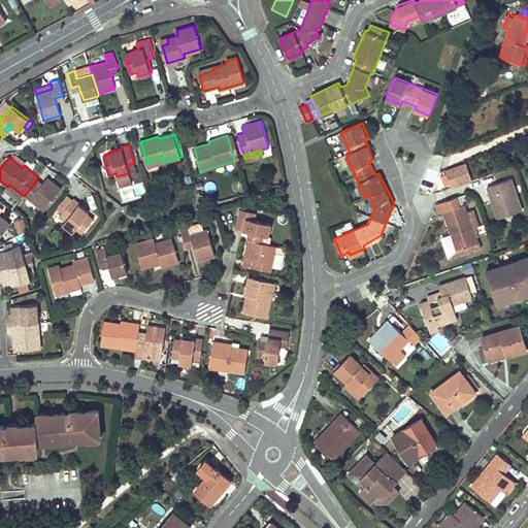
[(466,161),(446,168),(451,186),(471,179),(466,161)]
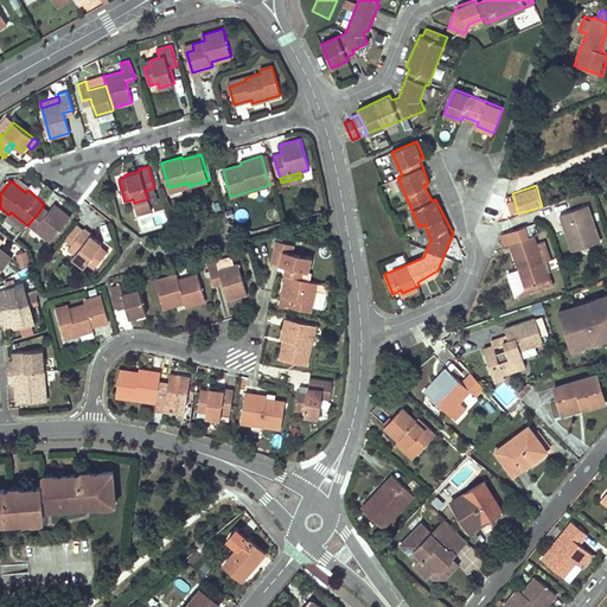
[(598,242),(585,203),(557,212),(561,223),(564,222),(568,232),(564,234),(570,251),(598,242)]
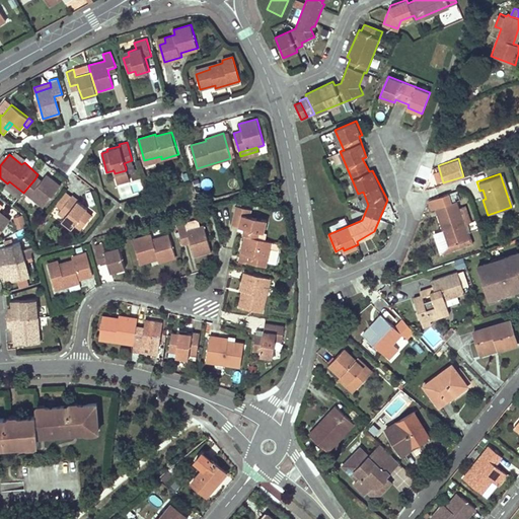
[(34,179),(23,193),(43,208),(61,187),(48,175),(43,181),(40,184),(34,179)]
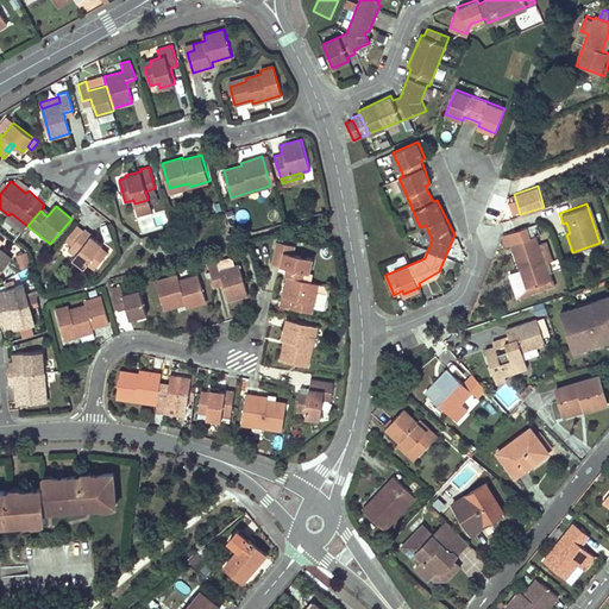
[(27,226),(11,213),(8,215),(25,228),(27,226)]
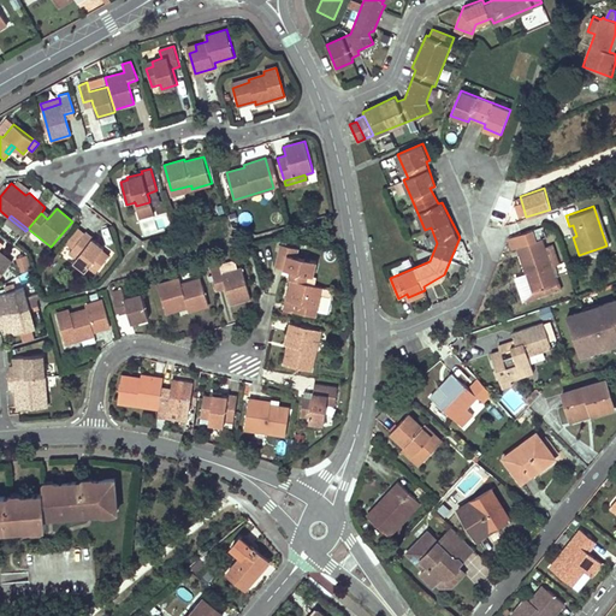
[(81,227),(67,244),(75,250),(88,234),(81,227)]
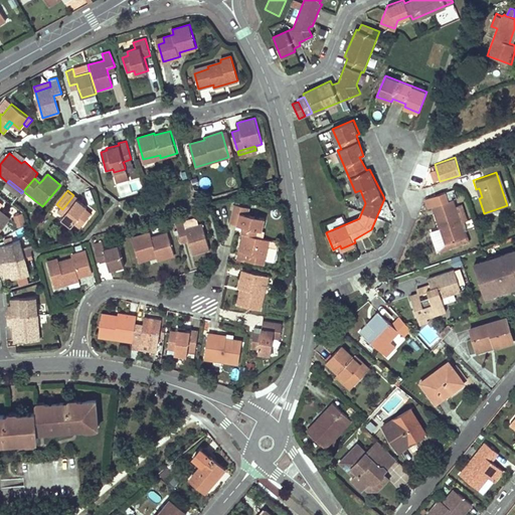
[(434,205),(447,244),(466,237),(454,199),(449,200),(445,190),(425,197),(430,207),(434,205)]
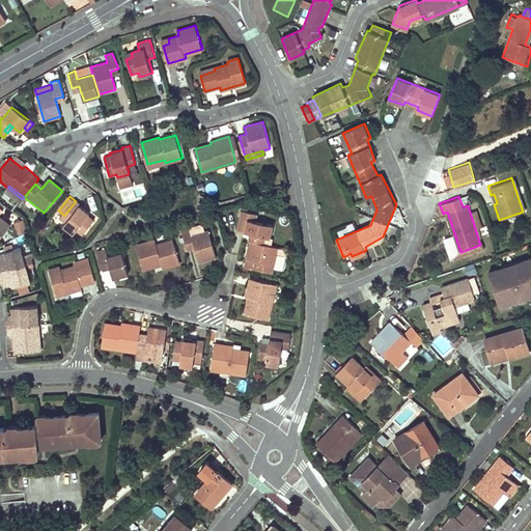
[(79,231),(85,236),(98,221),(91,216),(92,214),(82,205),(83,204),(77,199),(76,201),(64,216),(62,218),(68,223),(65,226),(76,234),(79,231)]
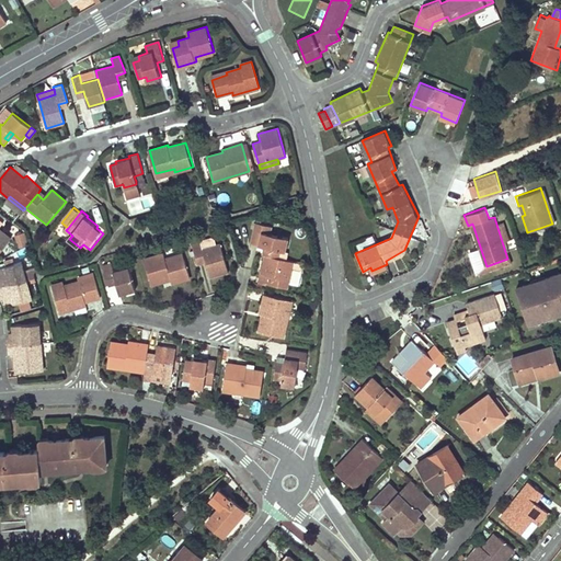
[(265,230),(266,222),(259,220),(254,241),(266,244),(265,252),(268,253),(283,256),(285,249),(289,250),(293,237),(274,232),(265,230)]
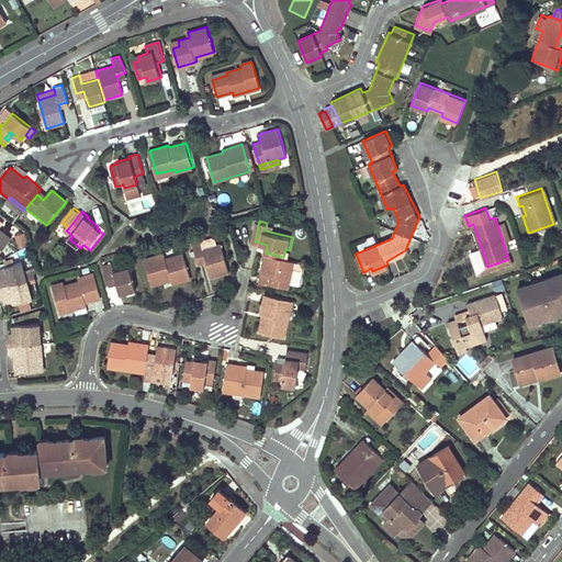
[(274,233),(277,225),(267,223),(266,231),(274,233)]
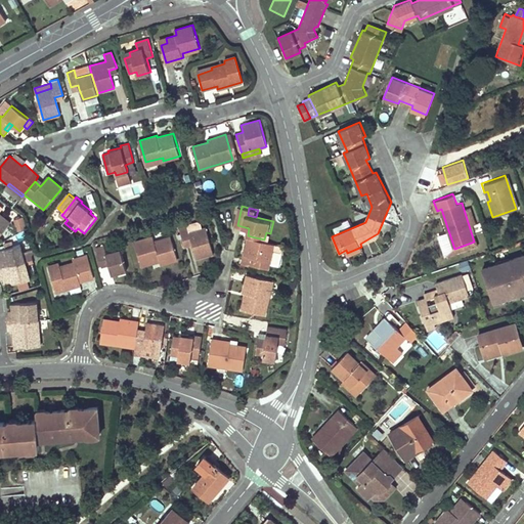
[(14,218),(17,231),(27,228),(23,216),(14,218)]
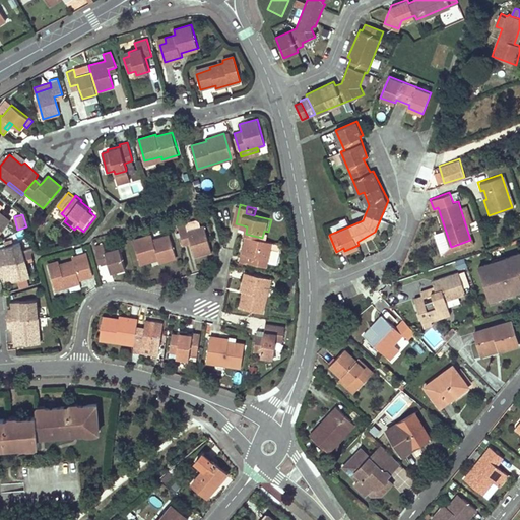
[(0,215),(0,234),(9,223),(0,215)]
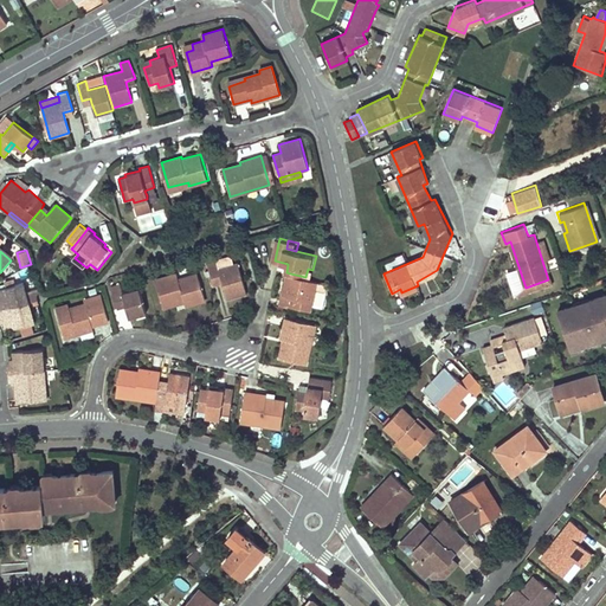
[(221,272),(219,264),(211,266),(216,284),(224,282),(225,285),(230,301),(250,296),(242,266),(221,272)]
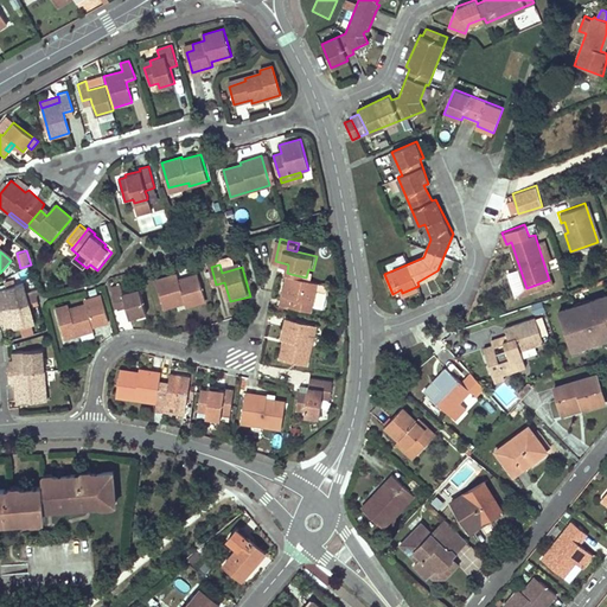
[(306,278),(291,274),(285,294),(294,296),(299,298),(296,306),(314,311),(321,281),(306,278)]
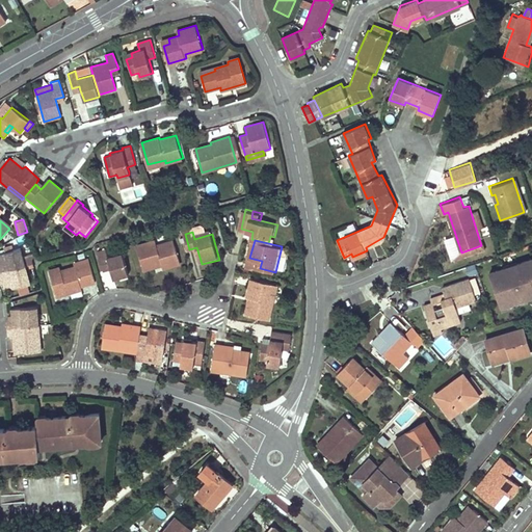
[(158,241),(139,246),(145,271),(164,266),(165,269),(183,264),(177,243),(160,249),(159,245),(158,241)]
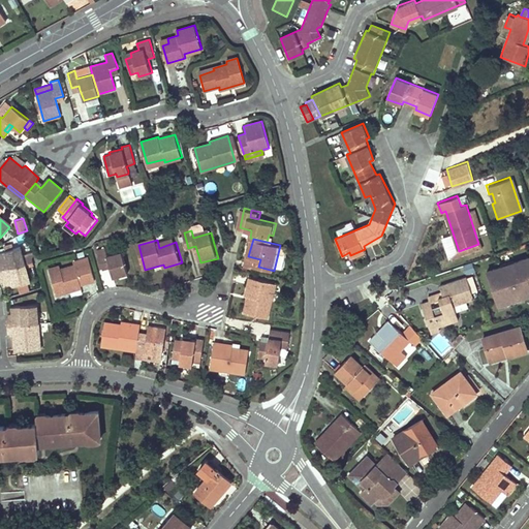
[(32,282),(19,248),(0,255),(0,279),(2,278),(4,282),(7,291),(32,282)]
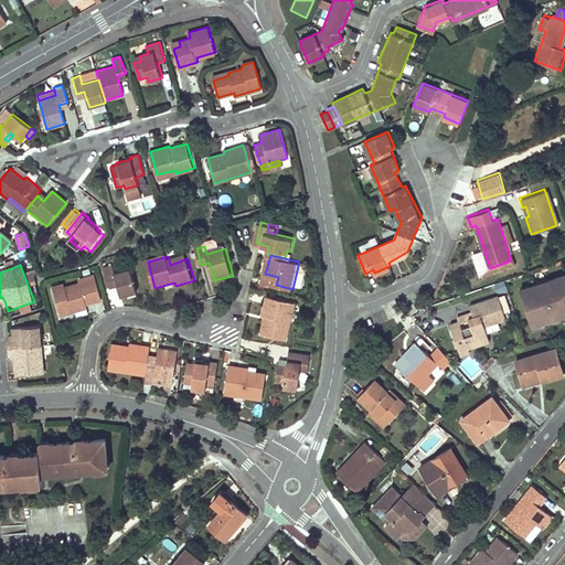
[(116,274),(114,266),(106,268),(110,285),(118,284),(119,287),(121,298),(138,292),(131,270),(116,274)]
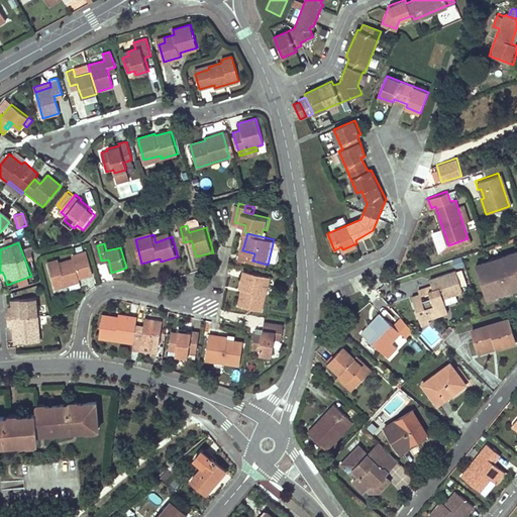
[(490,261),(475,266),(487,298),(516,287),(516,252),(516,251),(502,256),(503,261),(491,266),(490,261)]
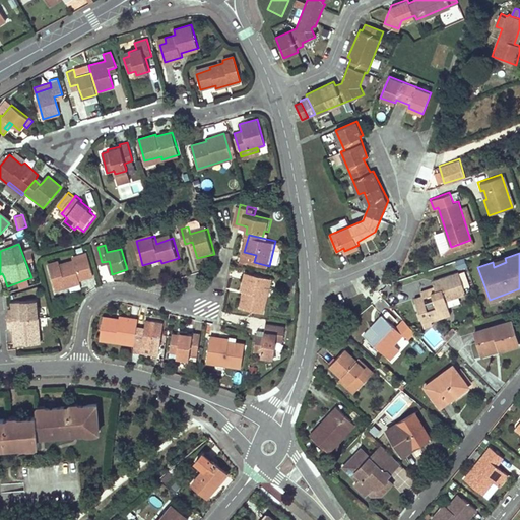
[(59,264),(49,266),(55,291),(82,284),(81,281),(93,278),(89,262),(87,255),(73,259),(74,262),(60,266),(59,264)]
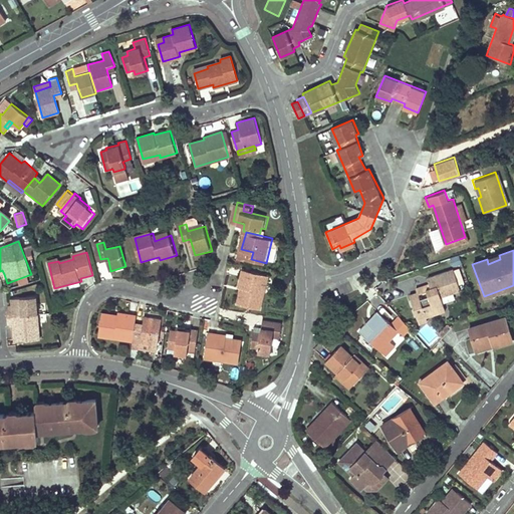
[(500,259),(499,255),(487,259),(488,264),(500,259)]
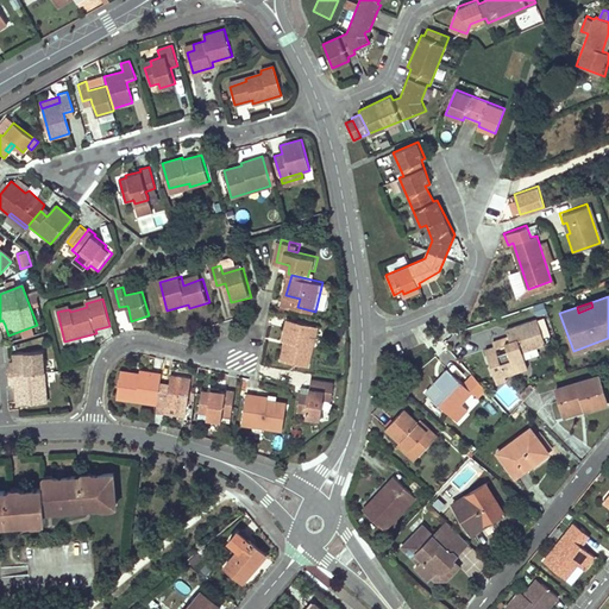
[(309,344),(314,324),(288,318),(283,339),(286,340),(282,358),(309,364),(313,345),(309,344)]
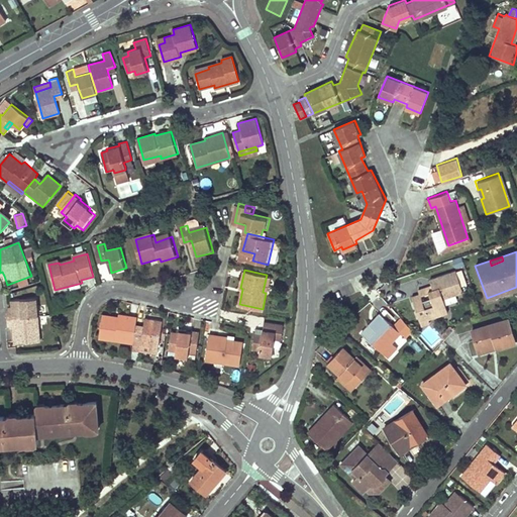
[(443,298),(462,292),(456,272),(430,280),(431,284),(433,290),(428,292),(430,297),(422,299),(420,295),(420,292),(411,295),(419,321),(428,318),(448,312),(443,298)]
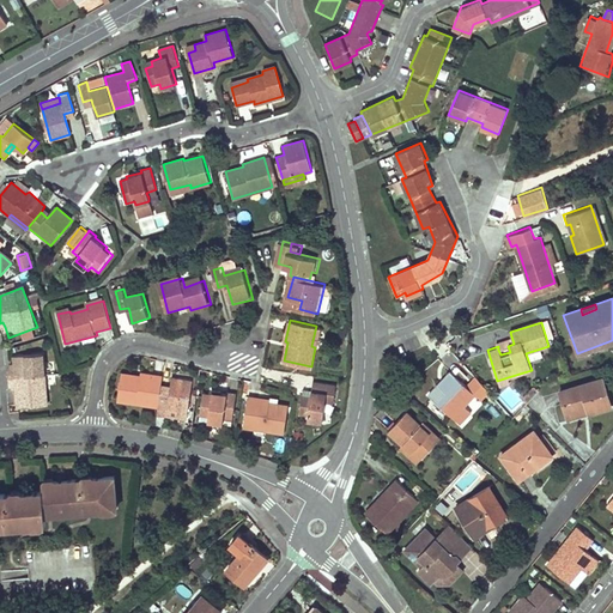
[(514,344),(511,337),(496,343),(498,346),(498,350),(508,346),(514,344)]
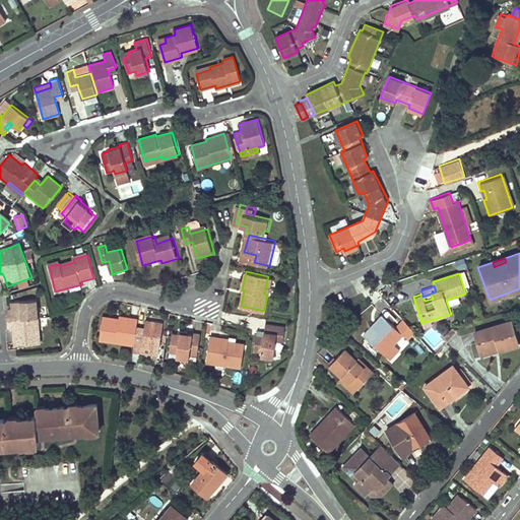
[(43,344),(40,302),(14,304),(14,310),(15,314),(11,314),(12,330),(16,329),(16,333),(17,346),(43,344)]
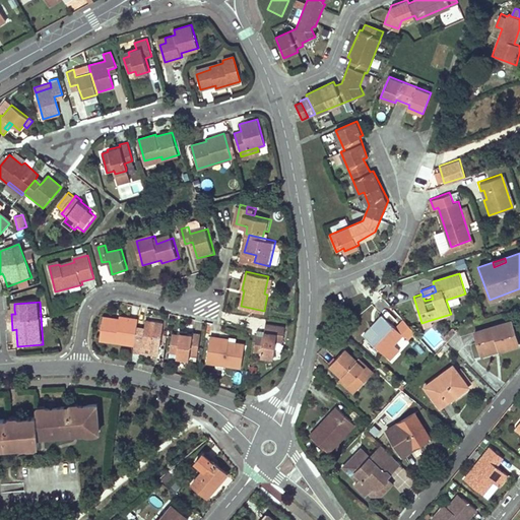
[(384,315),(374,326),(378,330),(388,319),(384,315)]
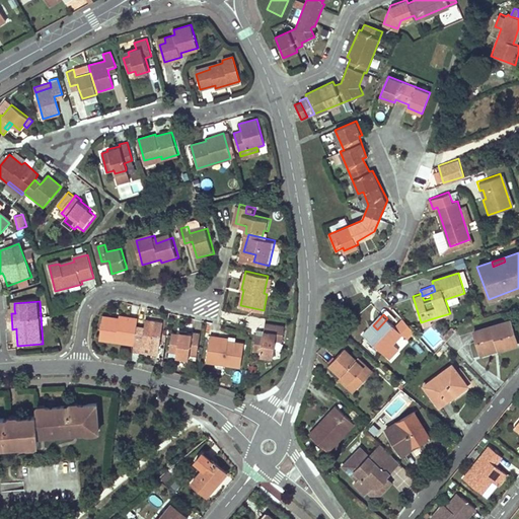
[(119,320),(102,318),(99,342),(116,344),(116,342),(135,344),(136,331),(136,327),(137,319),(119,317),(119,320)]
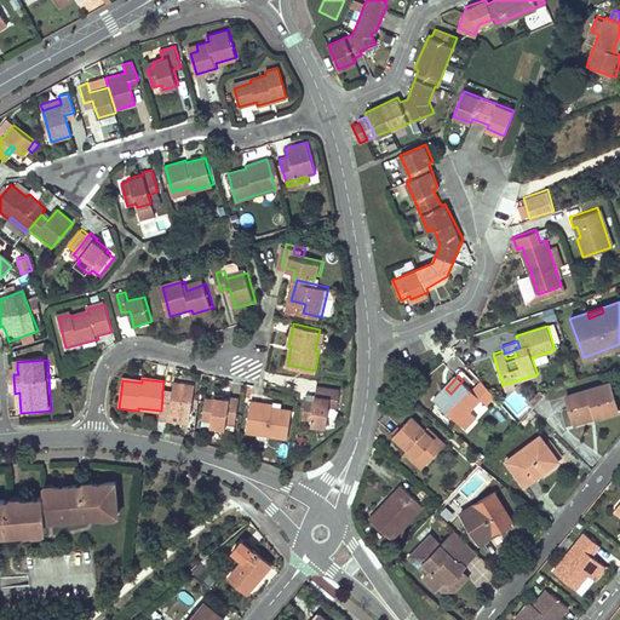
[(451,394),(446,389),(436,399),(466,429),(478,417),(472,409),(482,400),(487,405),(495,396),(482,382),(472,390),(463,380),(451,394)]
